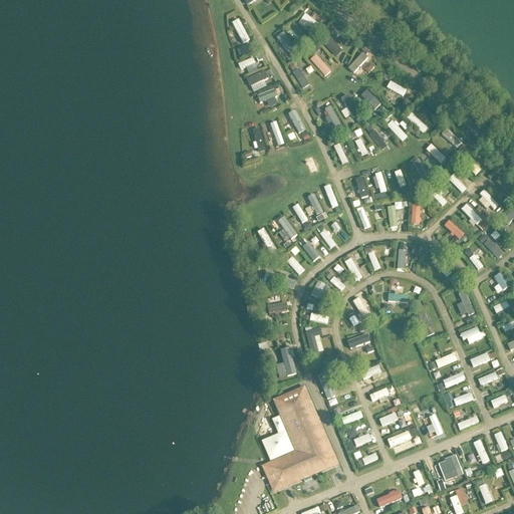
[(302,16),(298,27),(312,32),(316,21),(302,16)]
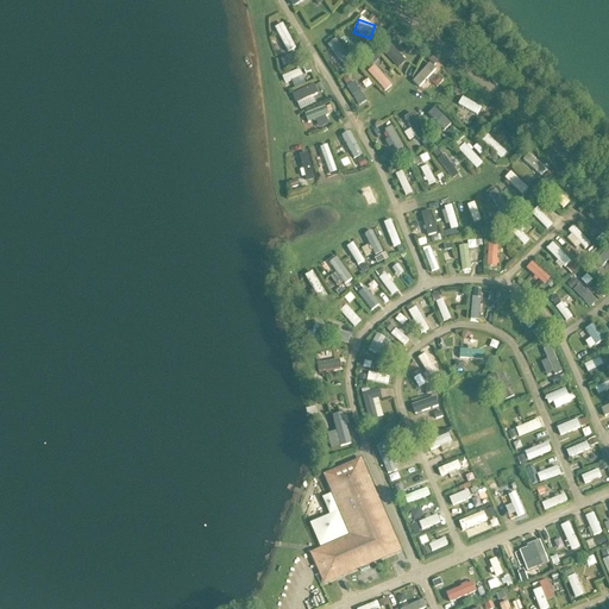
[(286,54),(295,50),(284,24),(275,27),(286,54)]
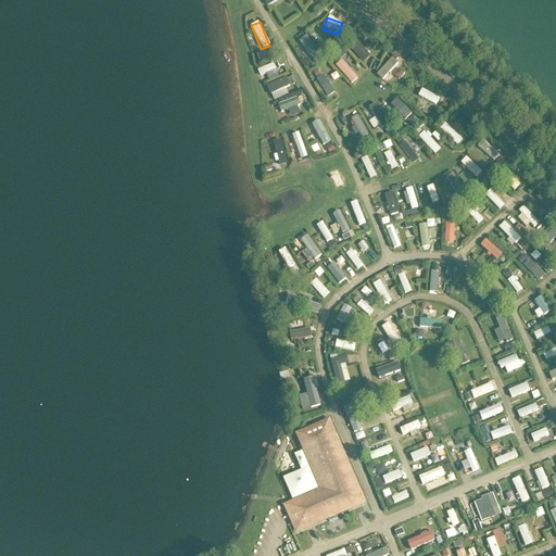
[(361,27),(356,30),(361,36),(365,32),(361,27)]
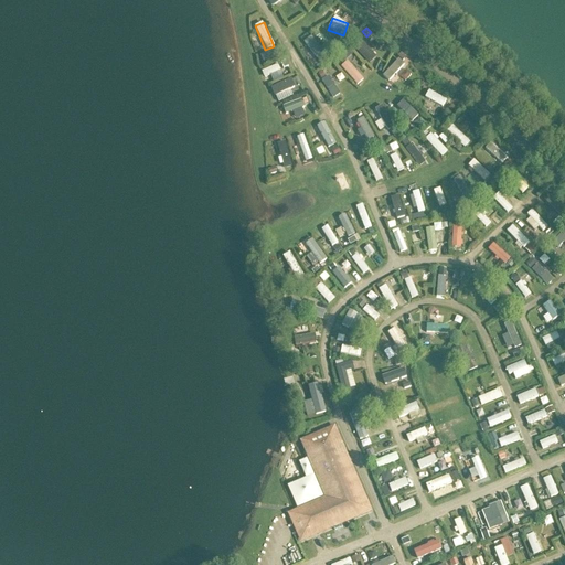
[(310,36),(302,43),(318,60),(326,53),(310,36)]
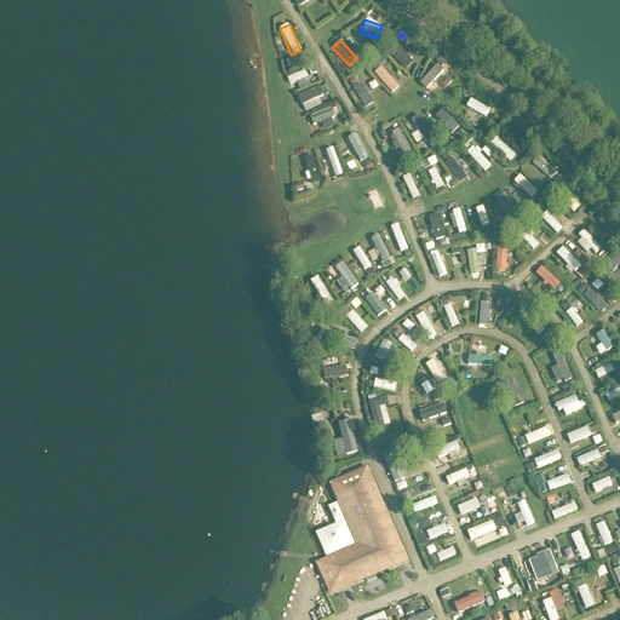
[(406,70),(414,63),(394,42),(386,50),(406,70)]
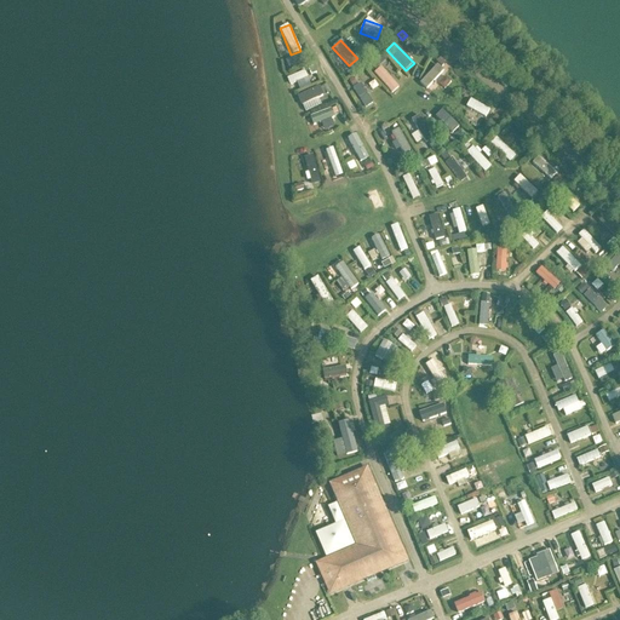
[(384,56),(371,64),(377,72),(389,63),(384,56)]
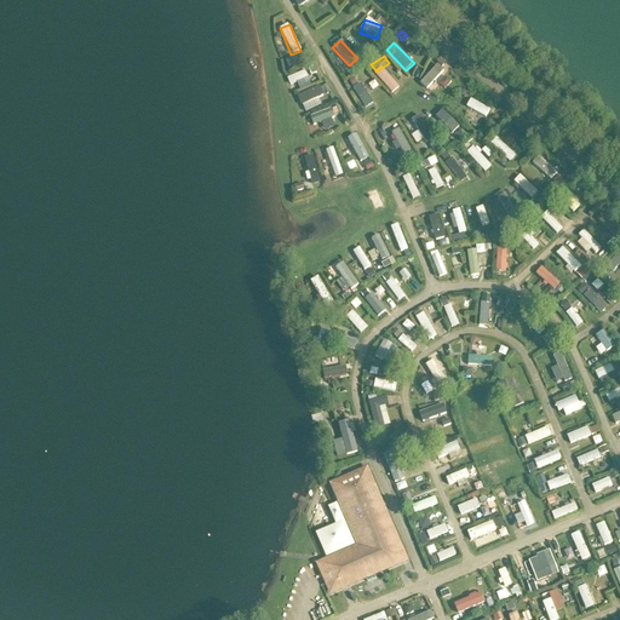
[(392,95),(400,87),(382,67),(374,74),(392,95)]
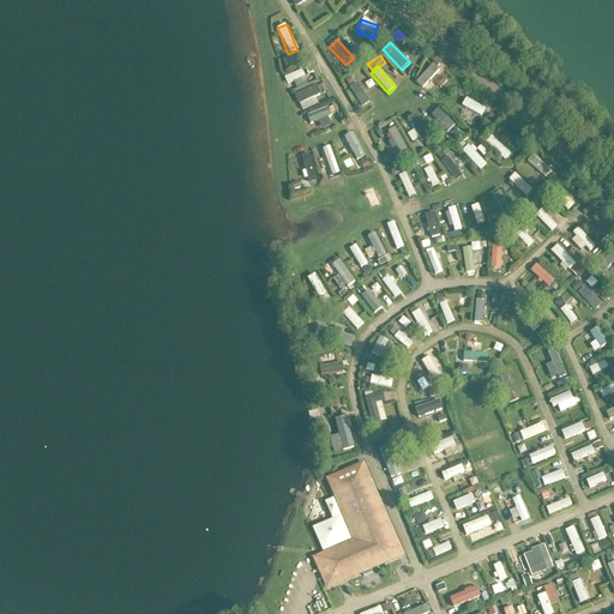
[(305,71),(284,78),(287,84),(294,82),(296,88),(308,84),(305,71)]
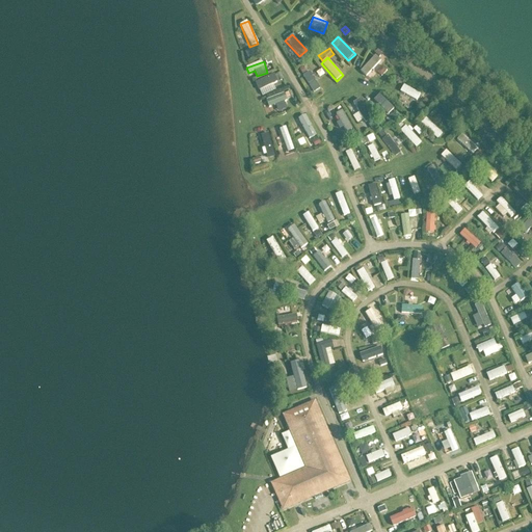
[(382,68),(376,74),(381,78),(387,72),(382,68)]
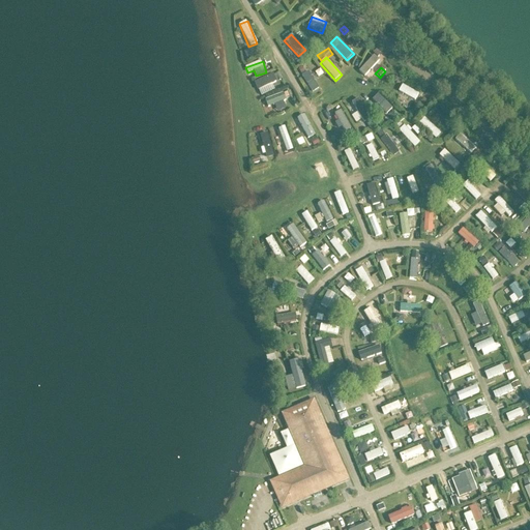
[(312,93),(320,88),(310,71),(301,76),(312,93)]
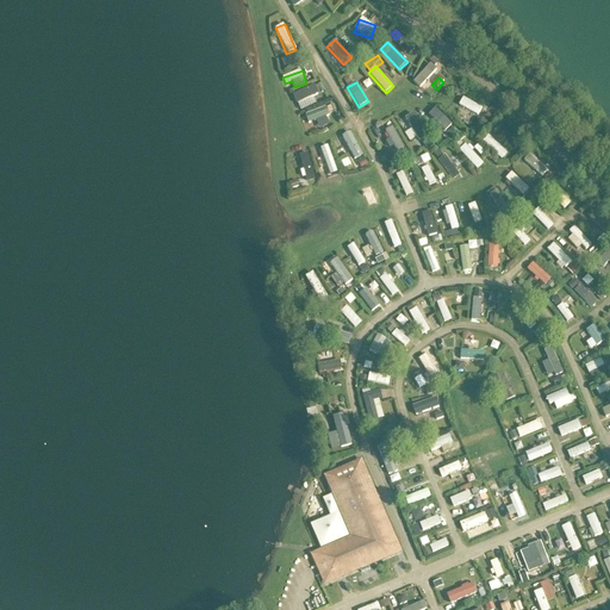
[(472,112),(475,105),(459,97),(455,105),(472,112)]
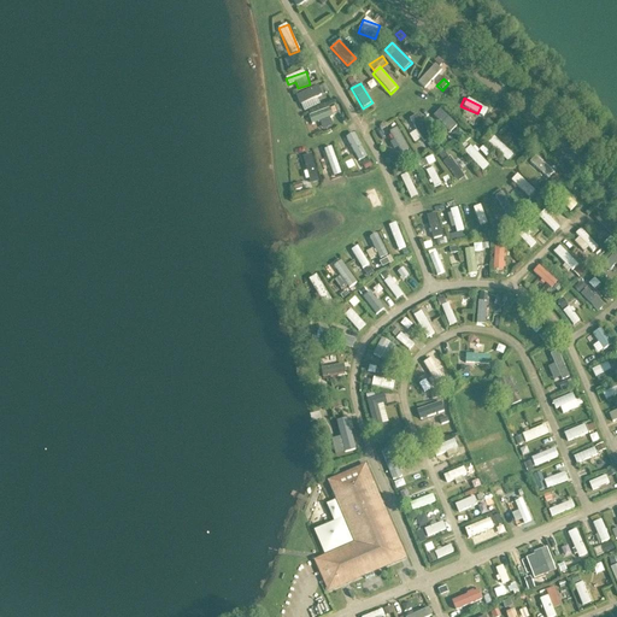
[(494,116),(488,121),(493,127),(499,121),(494,116)]
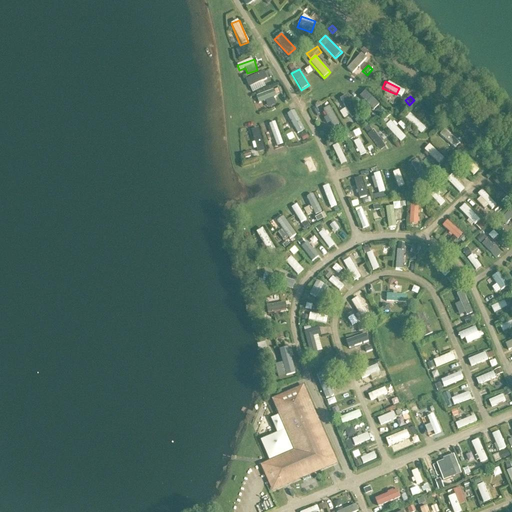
[(331,106),(324,109),(331,128),(339,125),(331,106)]
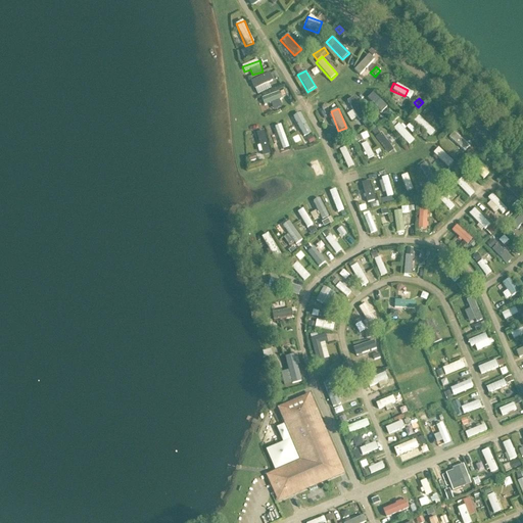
[(292,117),(303,138),(312,133),(301,112),(292,117)]
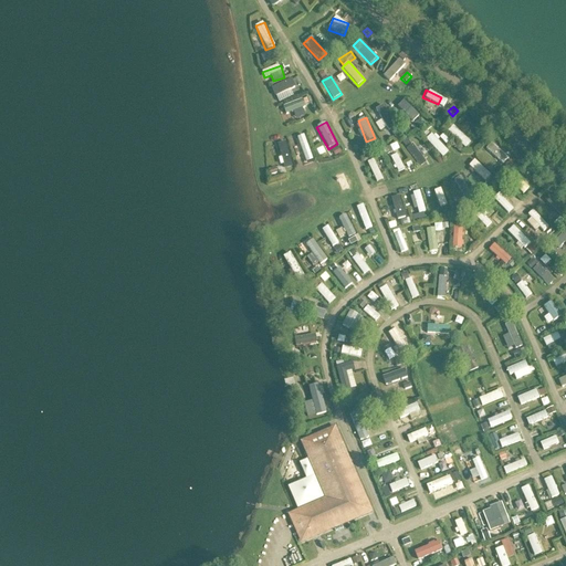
[(448,130),(465,149),(472,144),(454,125),(448,130)]
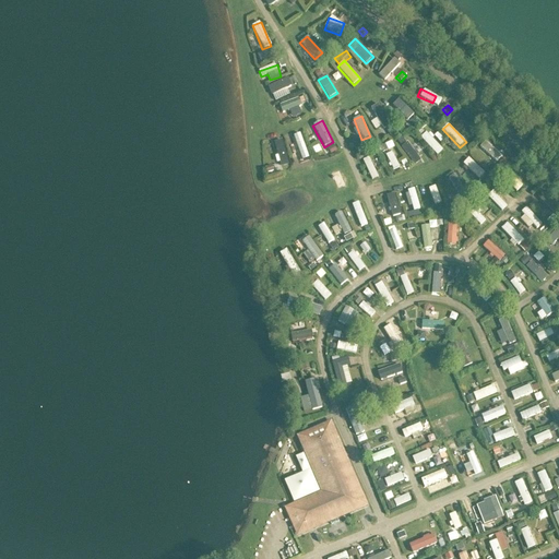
[(391,140),(396,135),(392,128),(385,131),(391,140)]
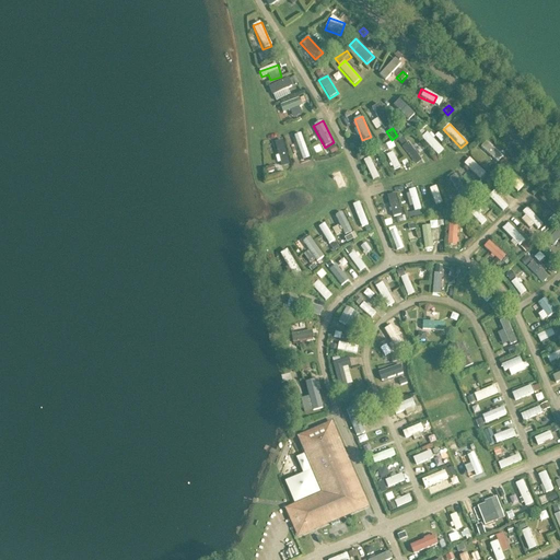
[(417,132),(421,138),(426,133),(421,128),(417,132)]
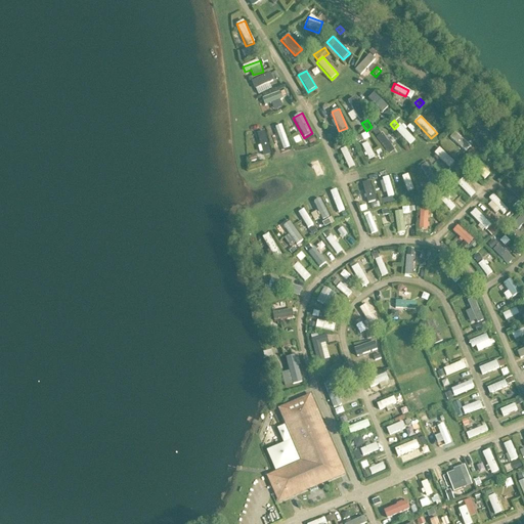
[(281,143),(288,141),(281,124),(275,126),(281,143)]
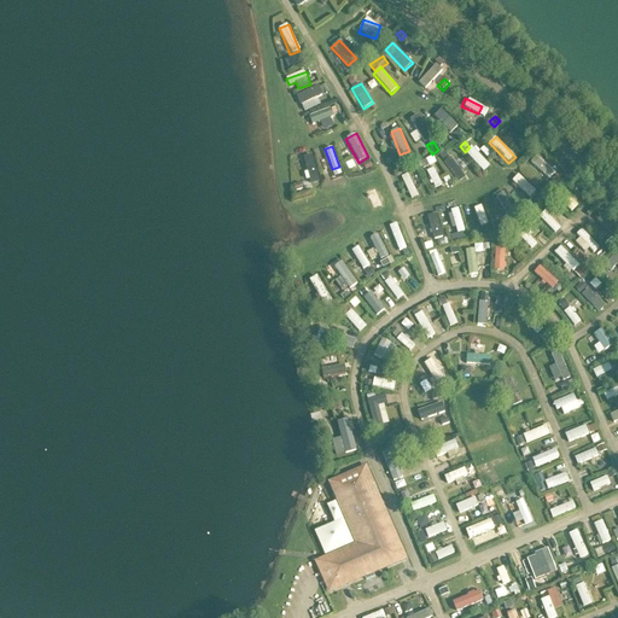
[(485,146),(481,151),(489,158),(494,153),(485,146)]
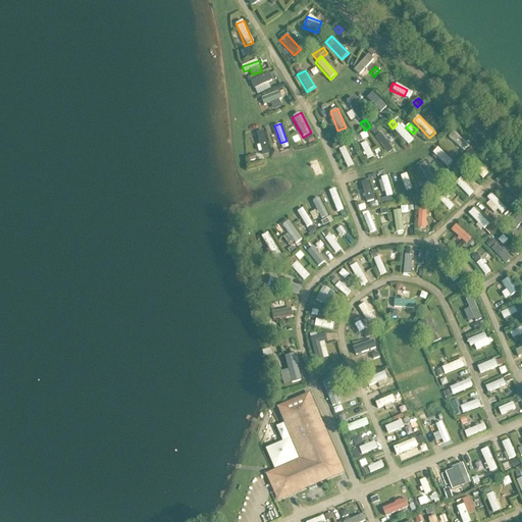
[(370,132),(375,138),(379,135),(375,128),(370,132)]
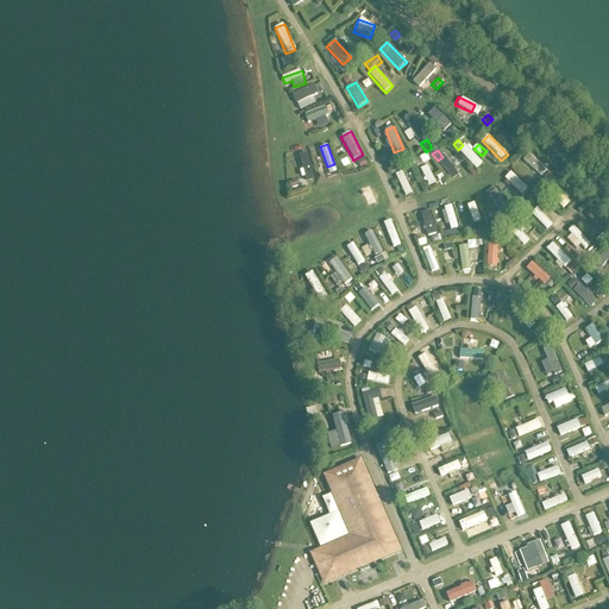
[(307,152),(297,155),(306,182),(315,180),(307,152)]
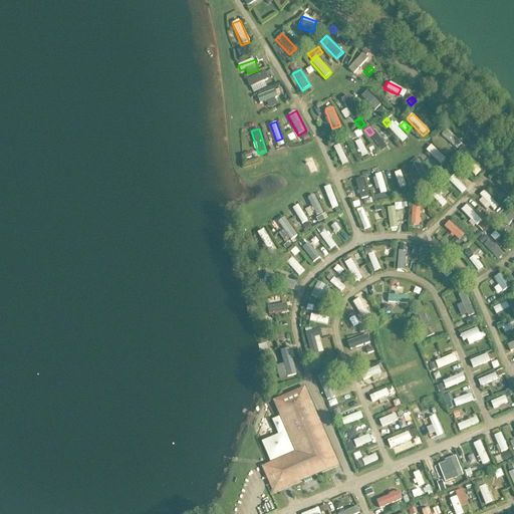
[(328,130),(323,133),(327,140),(333,137),(328,130)]
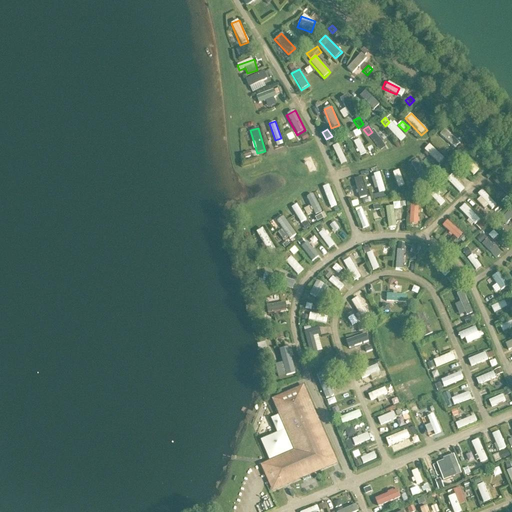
[(355,141),(358,156),(366,154),(363,139),(355,141)]
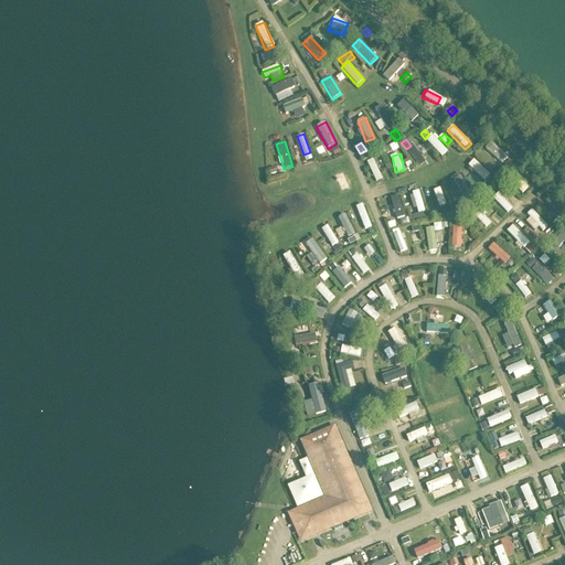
[(373,159),(366,162),(375,182),(382,180),(373,159)]
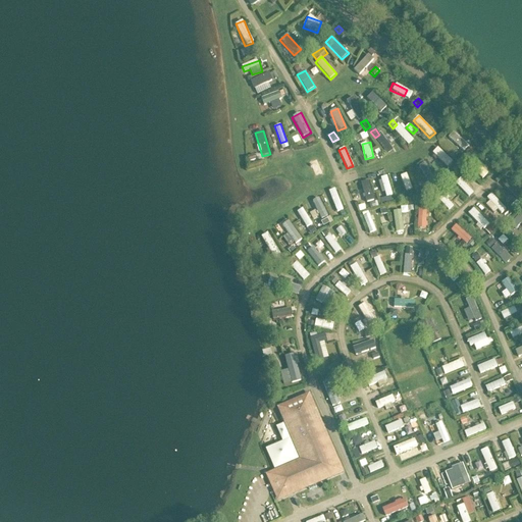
[(470,158),(474,153),(470,149),(466,154),(470,158)]
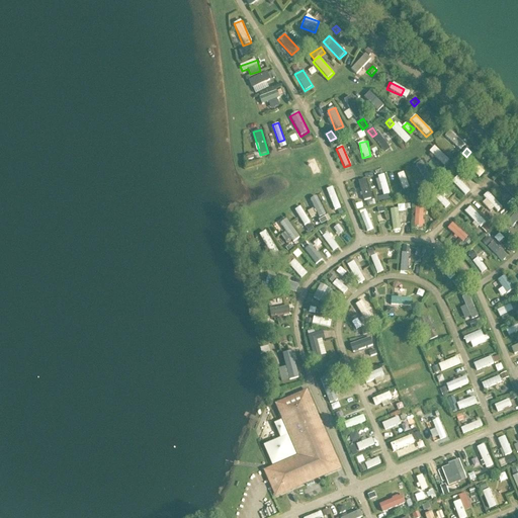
[(445,166),(449,162),(434,149),(430,154),(445,166)]
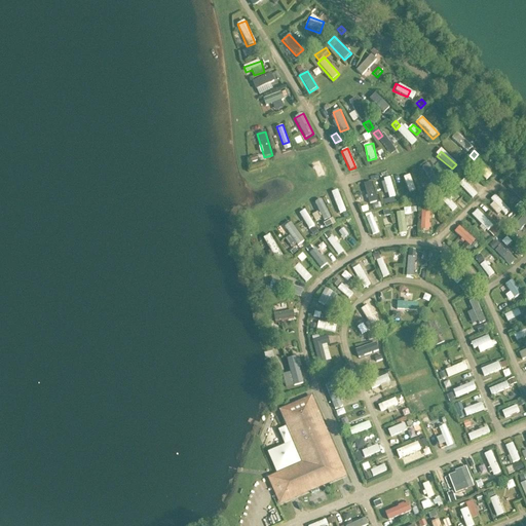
[(485,162),(490,157),(485,153),(481,158),(485,162)]
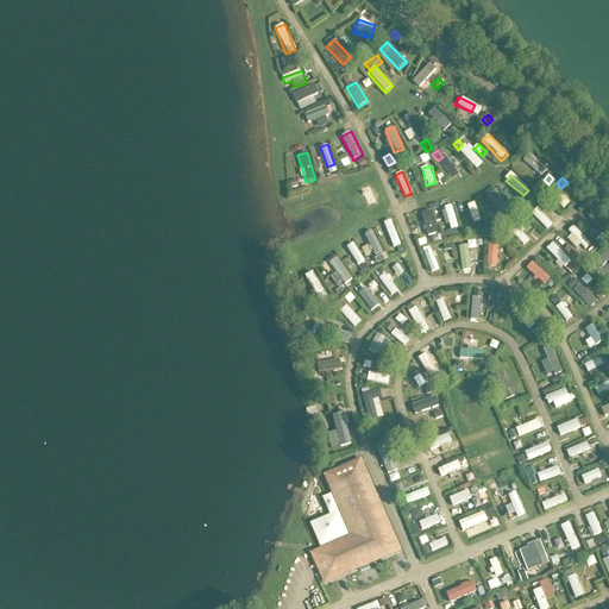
[(489,193),(500,215),(509,212),(498,188),(489,193)]
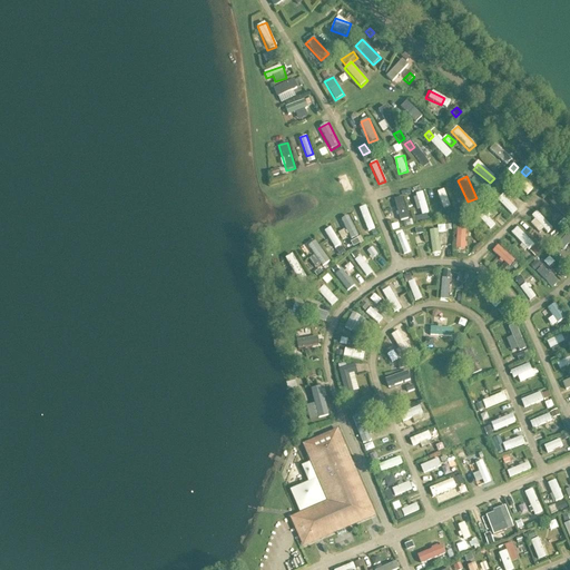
[(528,196),(532,192),(518,178),(513,183),(528,196)]
